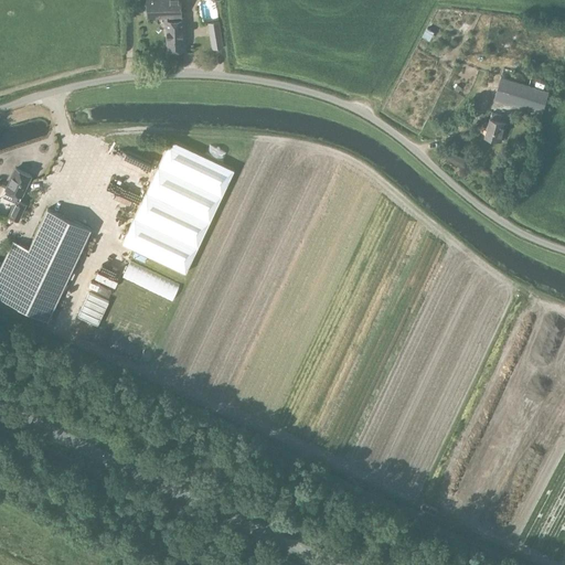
[(181,0),(148,0),(148,9),(149,18),(168,18),(168,21),(169,50),(174,50),(181,50),(185,50),(185,23),(180,23),(180,21),(179,21),(179,17),(182,17),(182,8),(181,0)]
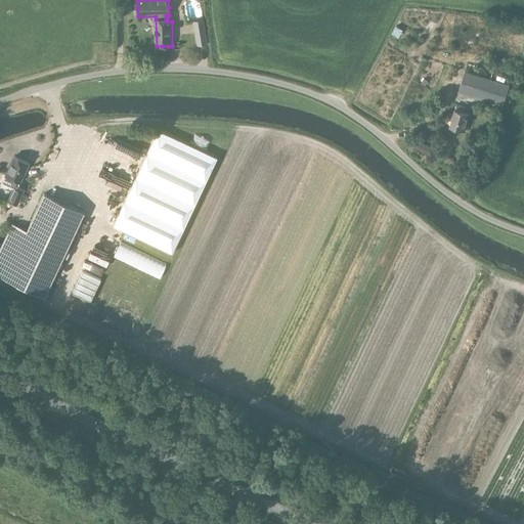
[(193,22),(198,46),(207,44),(203,20),(193,22)]
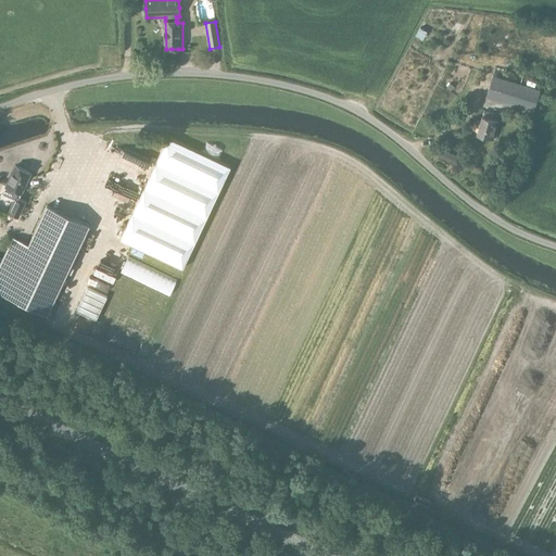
[(540,90),(494,76),(487,99),(533,113),(540,90)]
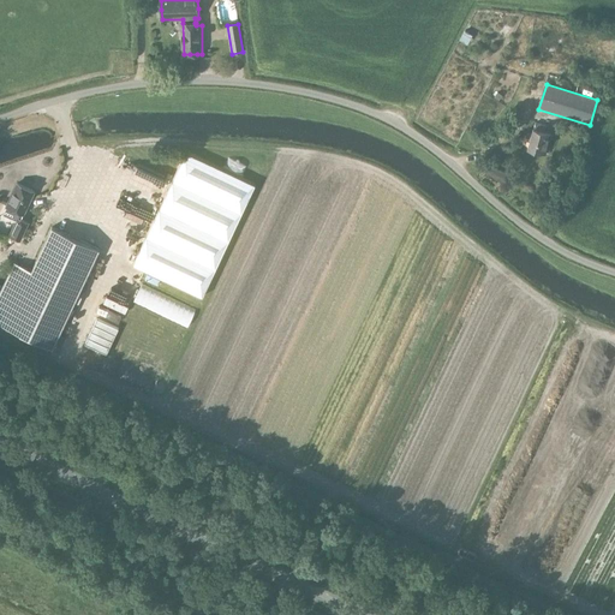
[(533,129),(532,133),(529,133),(527,137),(531,138),(527,148),(545,154),(550,135),(545,132),(547,126),(536,123),(535,129),(533,129)]
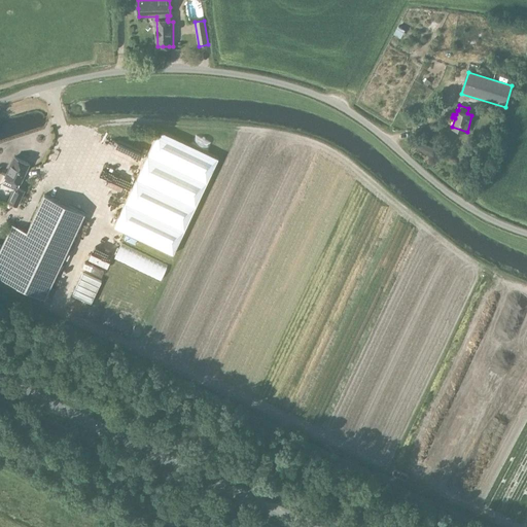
[(159,131),(114,226),(174,254),(218,159),(159,131)]
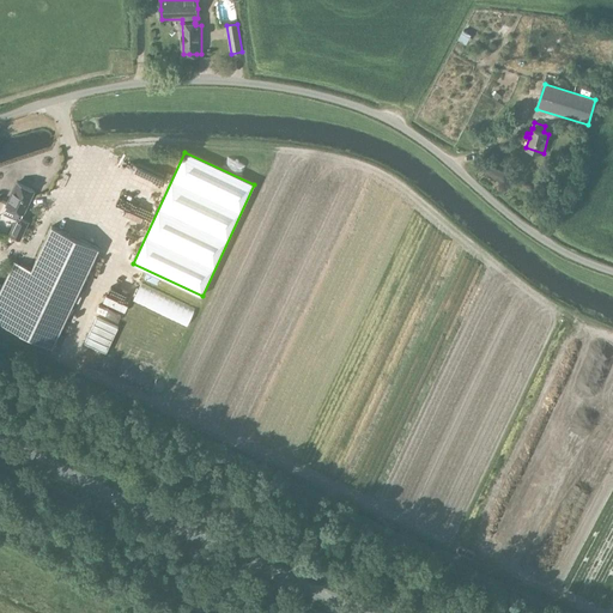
[(484,173),(507,184),(511,175),(489,164),(484,173)]
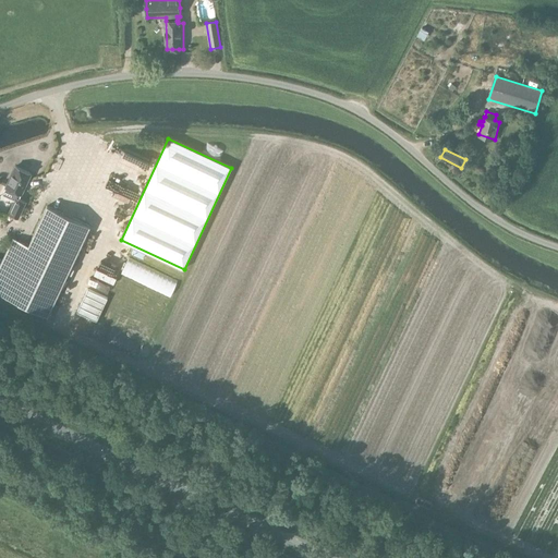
[(21,199),(33,173),(17,167),(8,187),(16,192),(12,198),(16,201),(11,214),(20,218),(27,203),(21,199)]
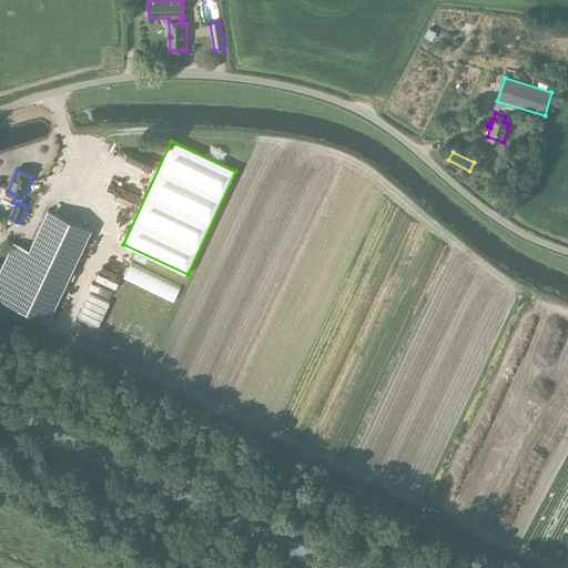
[(0,274),(0,297),(50,322),(93,231),(50,210),(31,250),(16,243),(0,274)]
